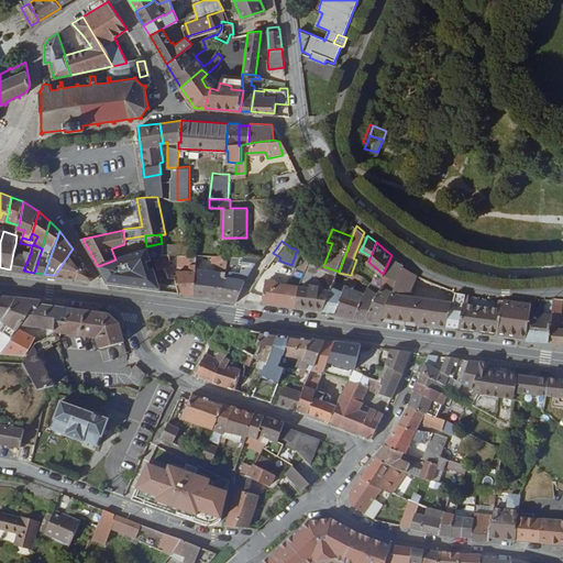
[(162,253),(168,253),(195,255),(198,255),(199,244),(196,244),(162,243),(162,253)]
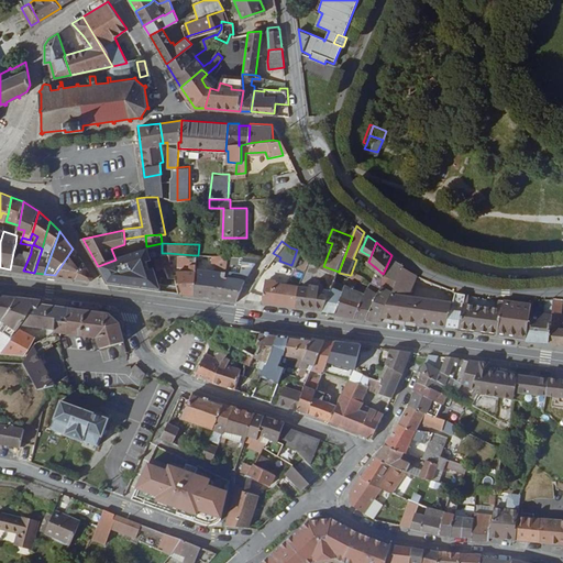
[(73,249),(55,275),(75,278),(84,262),(73,249)]
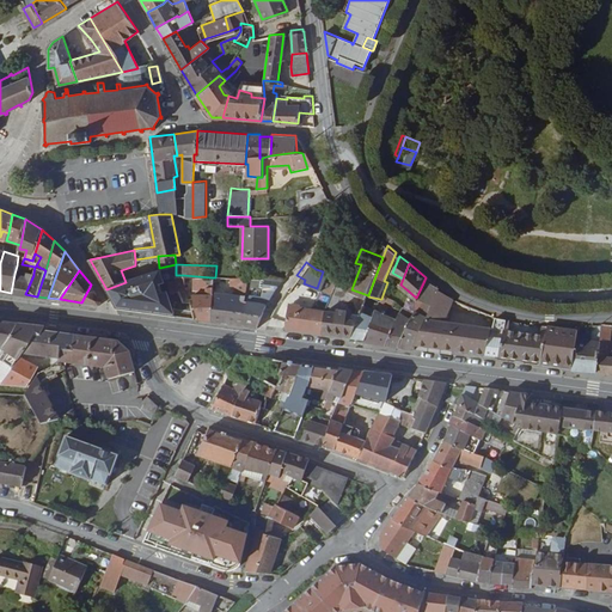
[(14,274),(11,293),(25,294),(34,275),(34,273),(26,271),(26,275),(14,274)]
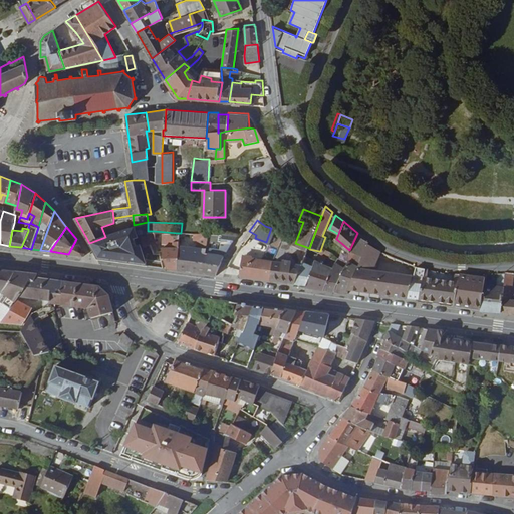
[(156,242),(154,231),(148,231),(149,233),(146,234),(148,245),(151,244),(156,242)]
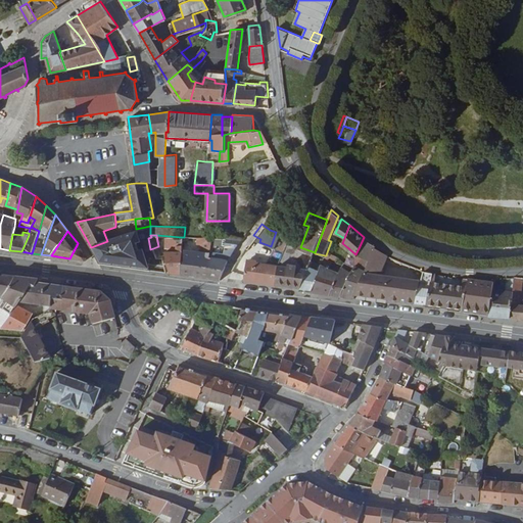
[(208,257),(208,253),(204,252),(203,276),(220,279),(228,259),(235,247),(241,238),(226,237),(223,254),(223,258),(208,257)]
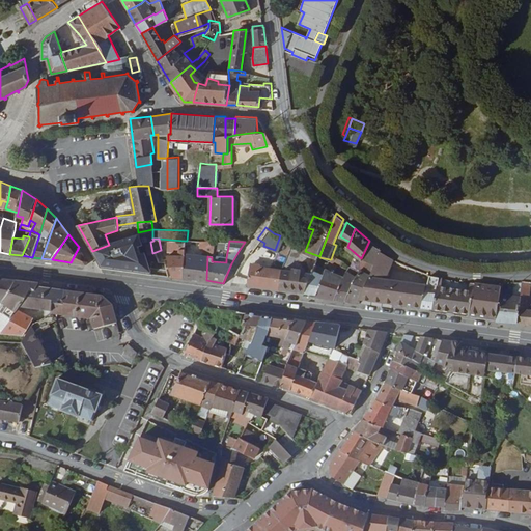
[(305,251),(294,241),(281,270),(292,271),(292,268),(302,270),(302,272),(312,274),(313,272),(318,259),(304,253),(305,251)]
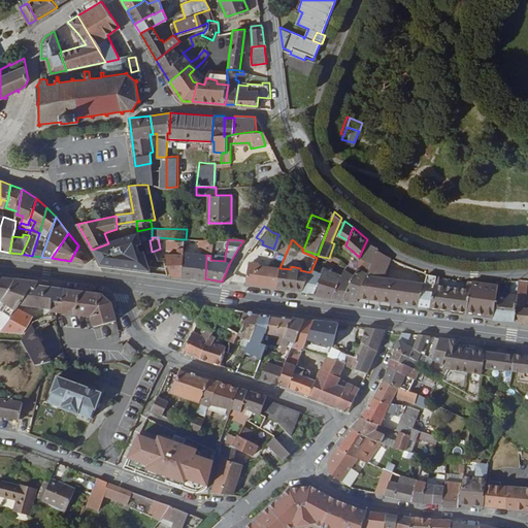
[(362,251),(374,257),(378,249),(378,248),(372,243),(367,239),(362,251)]
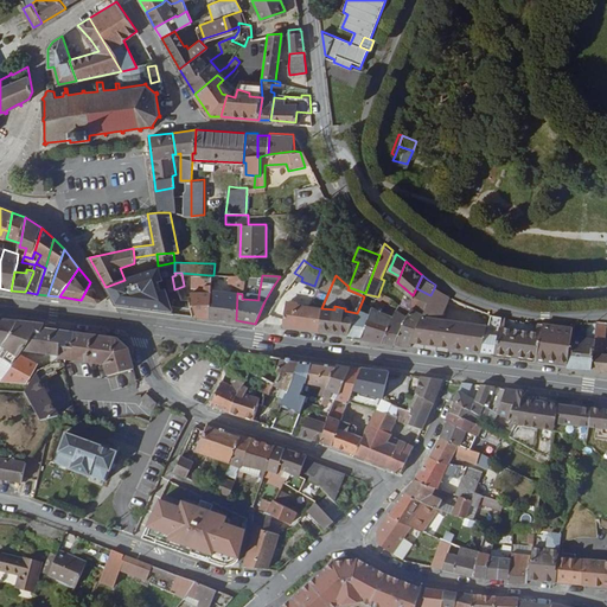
[(174,289),(172,276),(163,281),(167,292),(174,289)]
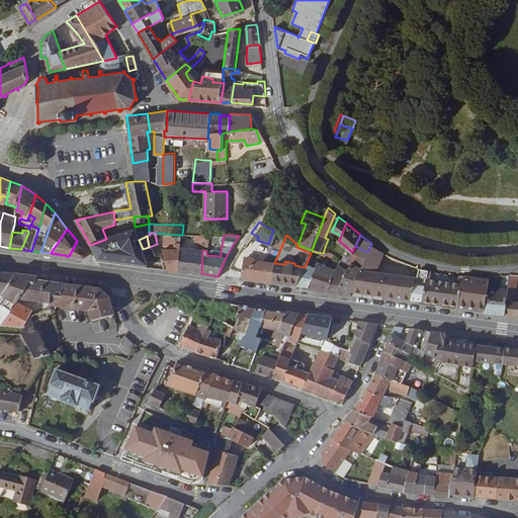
[(84,258),(85,255),(77,241),(69,256),(84,258)]
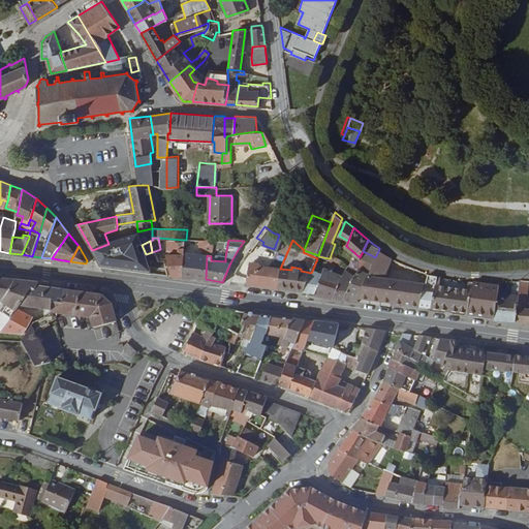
[(115,255),(117,268),(126,269),(124,261),(137,256),(134,247),(115,255)]
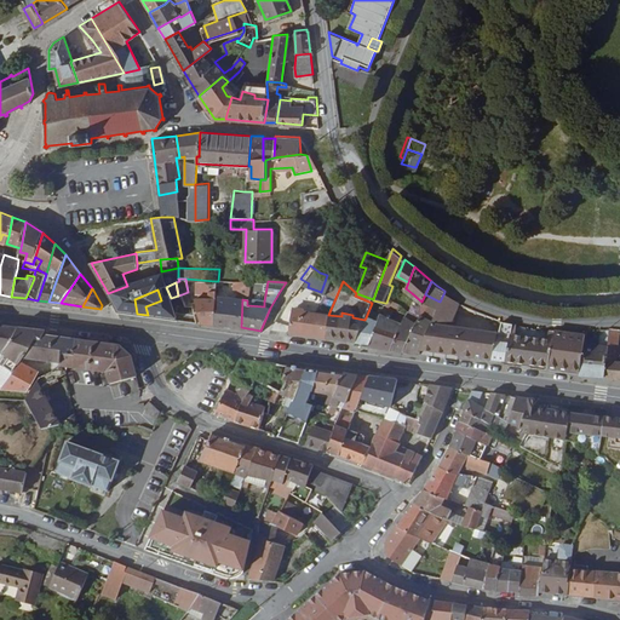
[(196,299),(201,322),(214,323),(214,297),(214,291),(210,290),(210,297),(195,298),(196,299)]
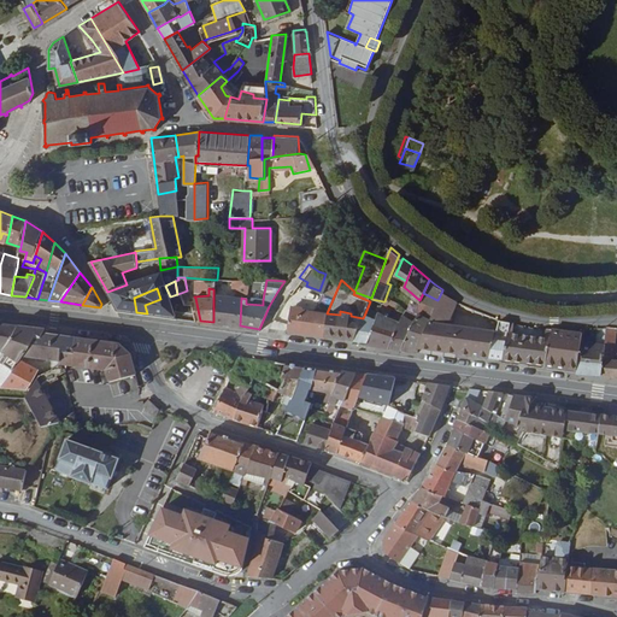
[(438,300),(430,319),(418,347),(489,356),(497,335),(486,333),(487,328),(439,321),(441,315),(450,317),(457,299),(442,291),(438,300)]
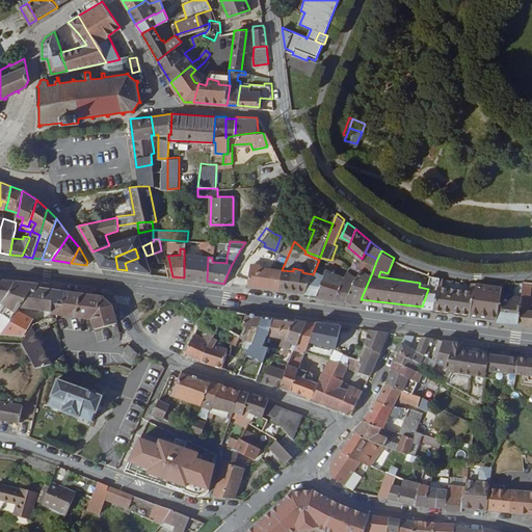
[(348,264),(352,266),(356,270),(357,268),(362,259),(353,251),(348,264)]
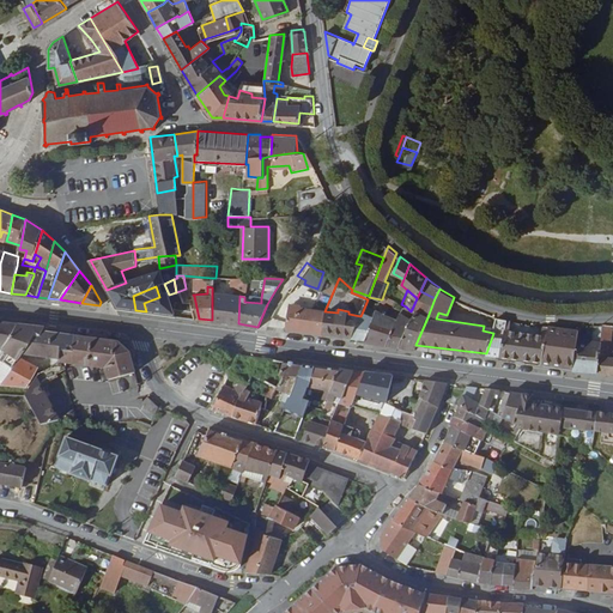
[(399,308),(401,304),(384,292),(382,299),(399,308)]
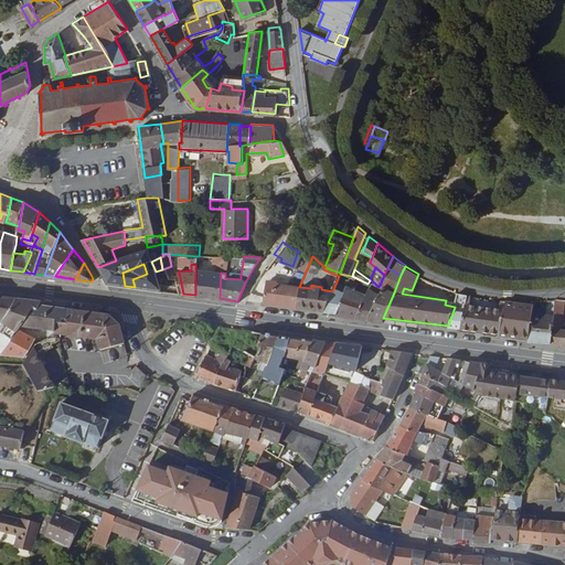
[(195,270),(195,295),(220,298),(221,273),(195,270)]
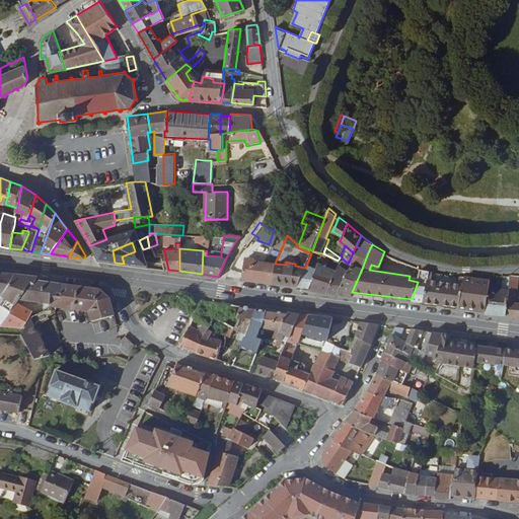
[(96,256),(98,261),(115,263),(113,250),(96,256)]
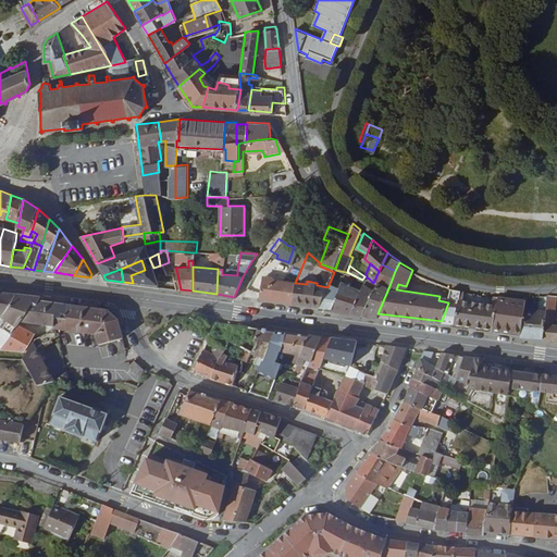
[(260,297),(293,301),(295,283),(263,279),(260,297)]
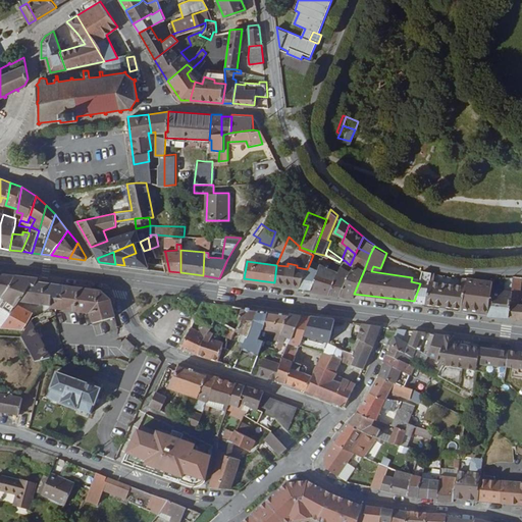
[(274,282),(300,285),(307,269),(297,267),(297,265),(288,263),(288,266),(276,265),(274,282)]
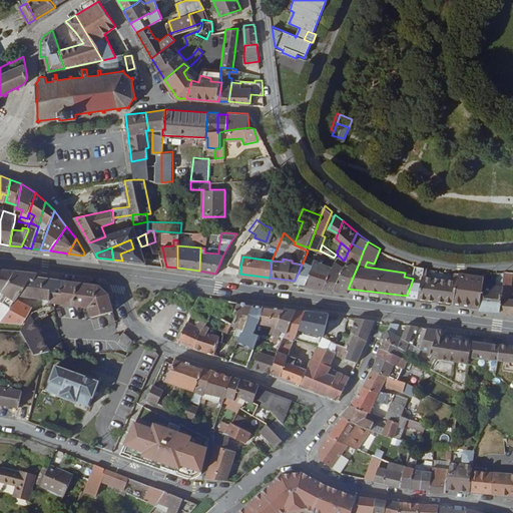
[(305,285),(323,288),(334,268),(329,265),(330,263),(323,260),(323,262),(316,259),(314,264),(305,285)]
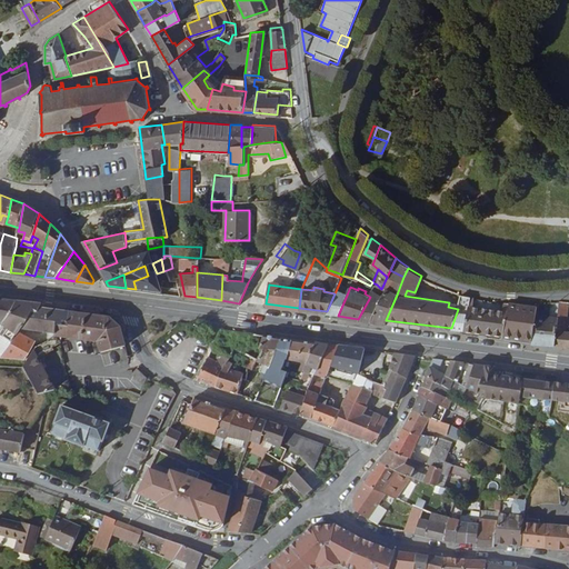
[(385,322),(386,320),(397,295),(386,289),(382,296),(370,320),(385,322)]
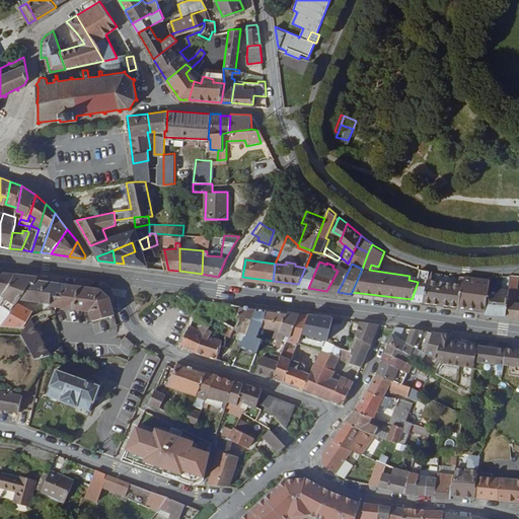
[(349,270),(341,265),(338,271),(326,291),(338,292),(349,270)]
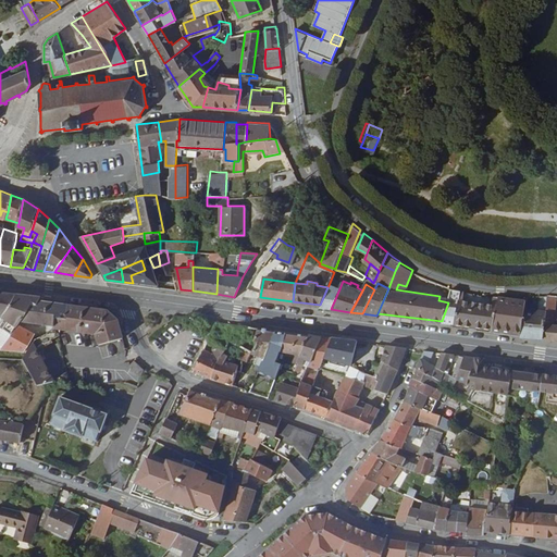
[(329,285),(327,287),(320,305),(319,308),(331,309),(341,286),(329,285)]
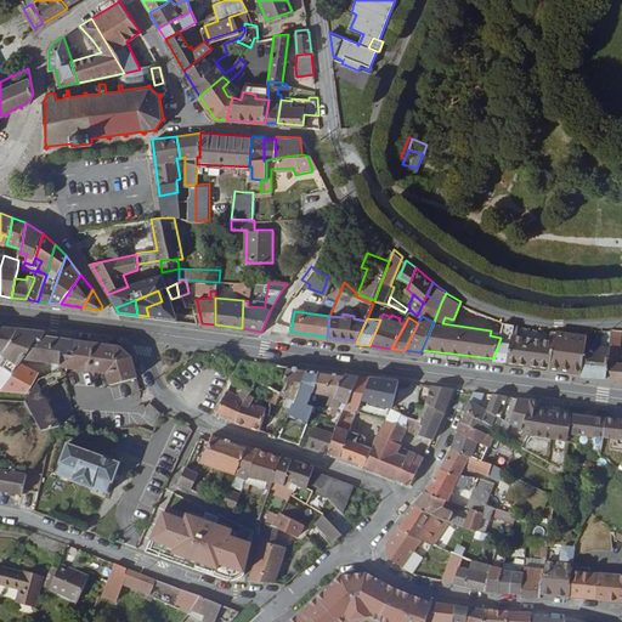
[(493,358),(549,366),(557,333),(558,329),(552,328),(550,338),(518,333),(518,326),(515,326),(515,322),(504,320),(501,338),(493,358)]
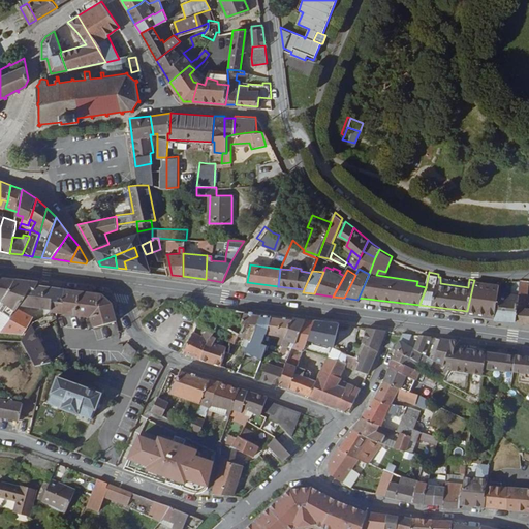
[(0,299),(12,278),(0,275),(0,299)]
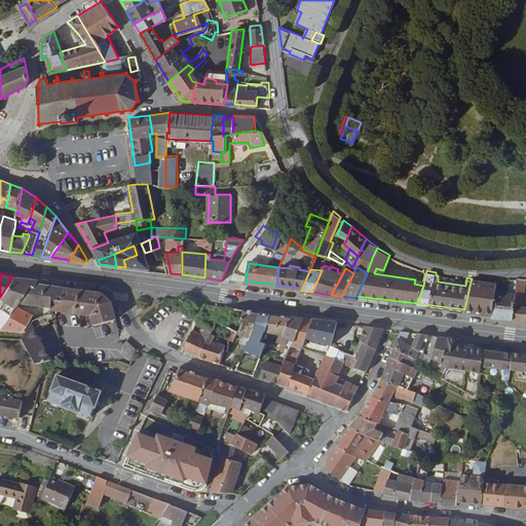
[(30,285),(35,288),(38,284),(39,279),(12,276),(0,297),(0,328),(1,329),(17,305),(20,301),(30,285)]
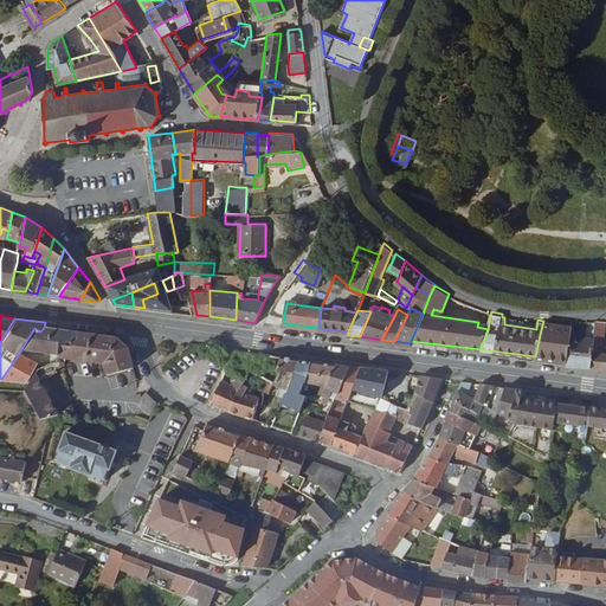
[(591,366),(597,318),(590,318),(587,335),(572,333),(567,361),(566,365),(591,366)]
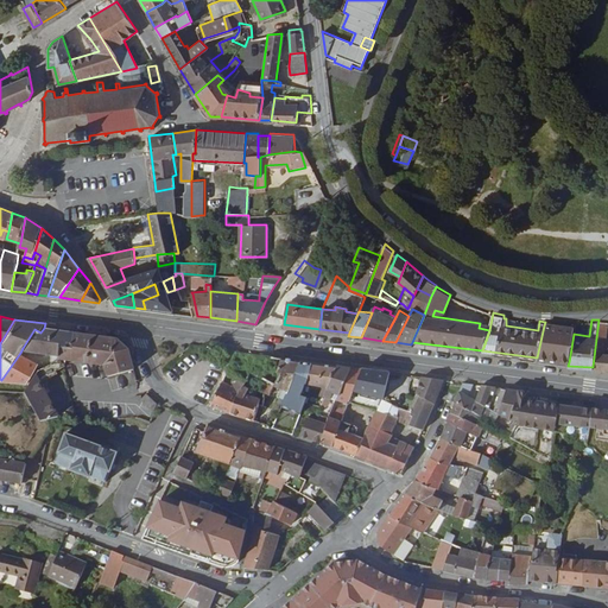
[(607,346),(607,343),(605,343),(607,320),(599,320),(593,367),(607,368),(607,353),(607,346)]
